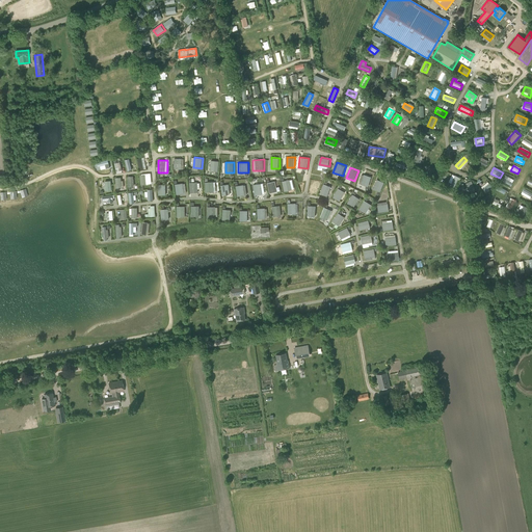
[(370,186),(372,176),(362,174),(360,184),(370,186)]
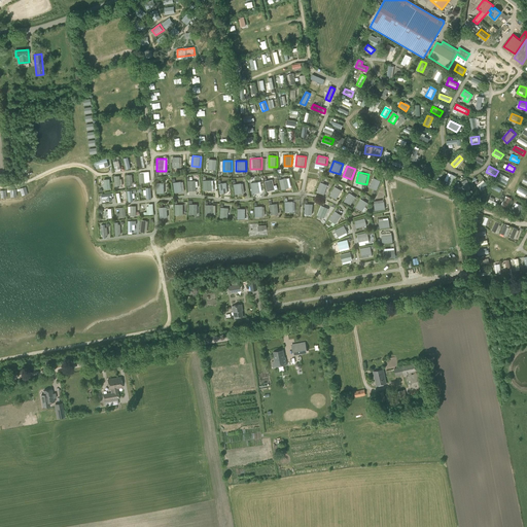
[(147,182),(147,173),(139,173),(139,182),(147,182)]
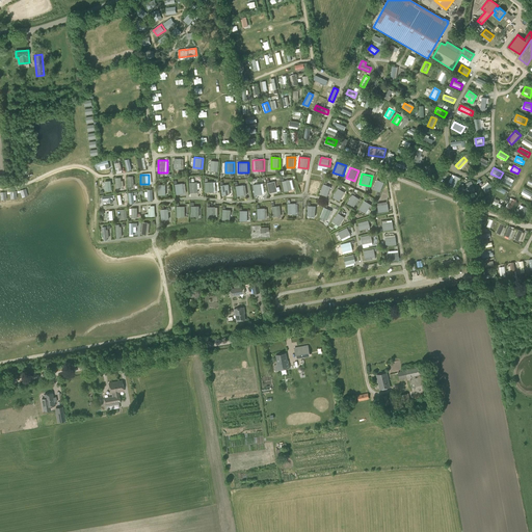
[(455,175),(451,184),(456,186),(459,177),(455,175)]
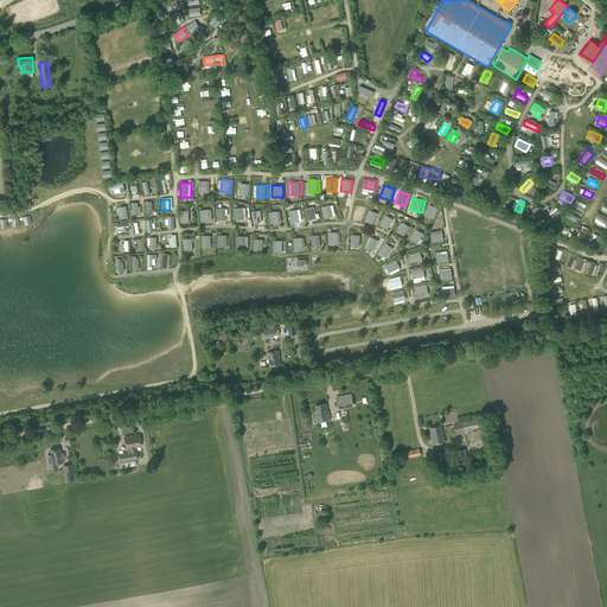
[(574,208),(585,212),(588,205),(577,199),(574,208)]
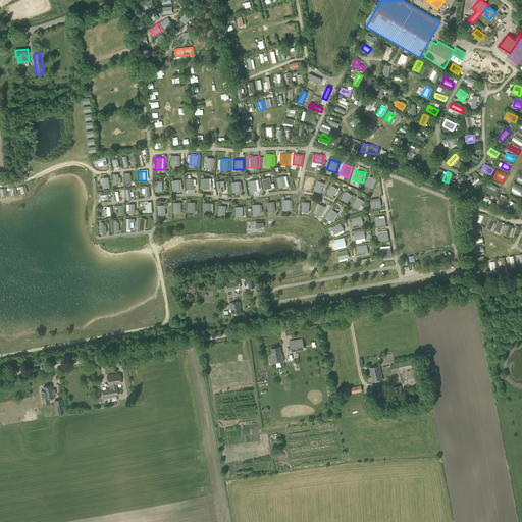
[(280,188),(289,186),(285,175),(277,178),(280,188)]
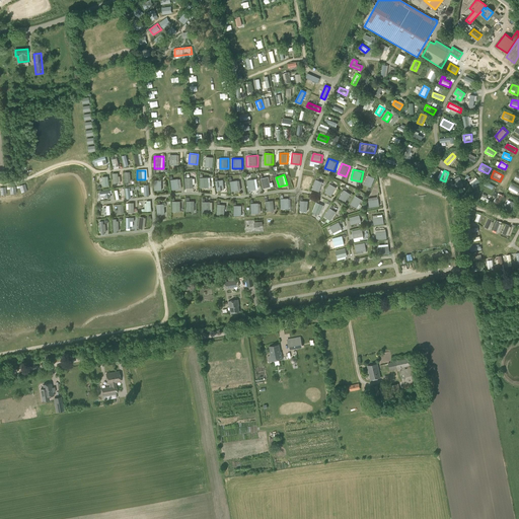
[(371,188),(375,177),(368,174),(364,184),(371,188)]
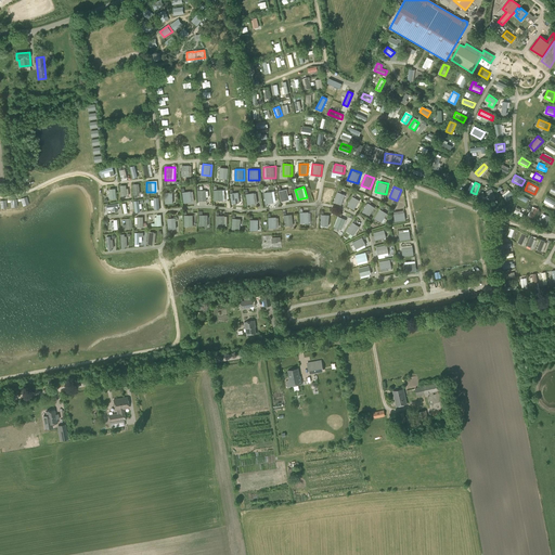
[(282,202),(291,199),(287,189),(280,191),(282,202)]
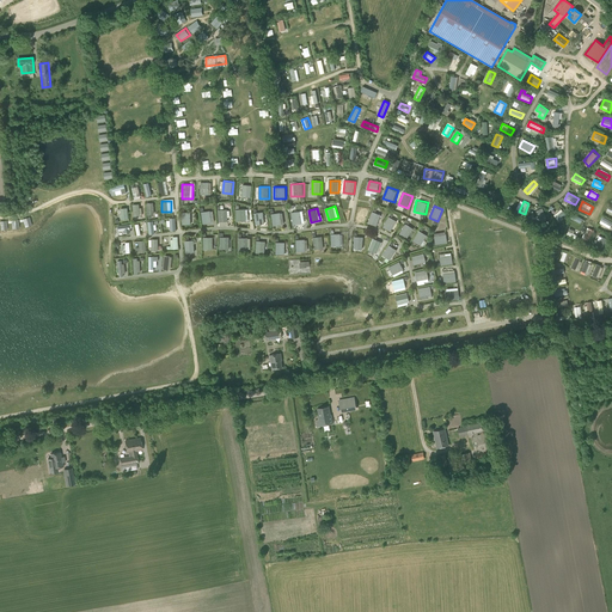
[(537,210),(539,221),(548,219),(544,208),(537,210)]
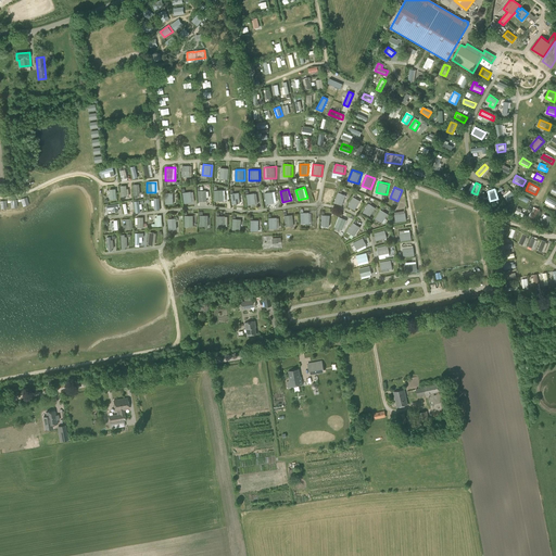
[(510,189),(504,196),(509,201),(516,194),(510,189)]
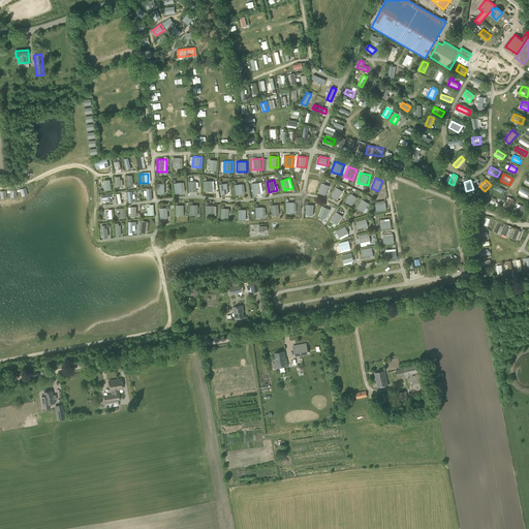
[(197,191),(196,181),(189,181),(189,191),(197,191)]
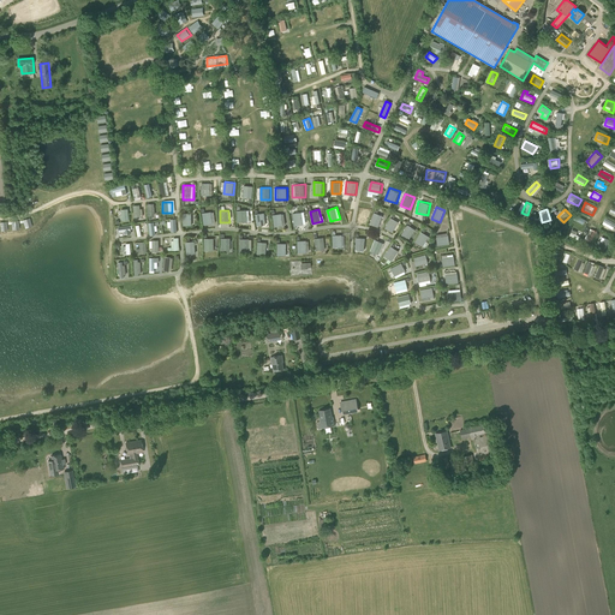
[(248,222),(248,210),(237,210),(238,222),(248,222)]
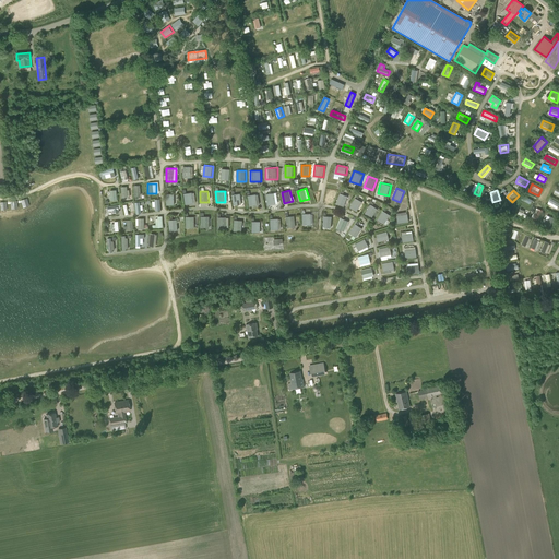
[(185,204),(194,203),(193,192),(185,193),(185,204)]
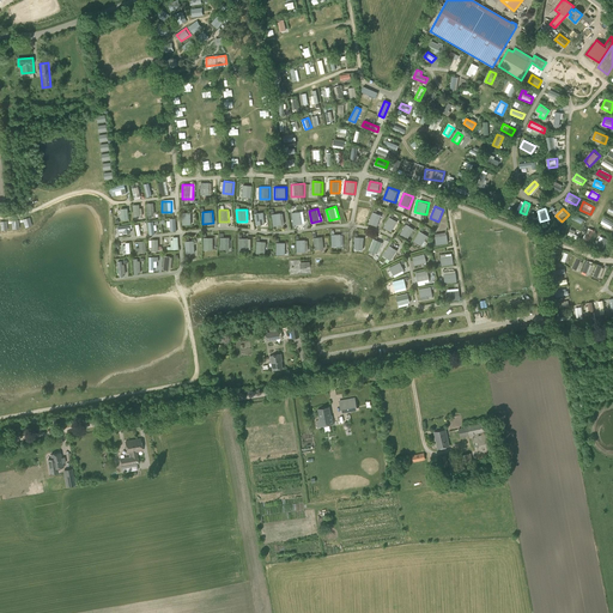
[(305,224),(304,211),(292,212),(293,225),(305,224)]
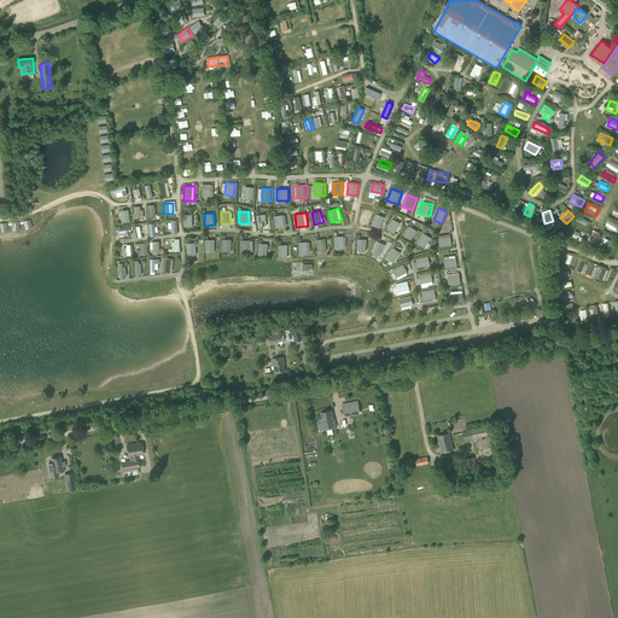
[(257,227),(268,227),(267,214),(257,215),(257,227)]
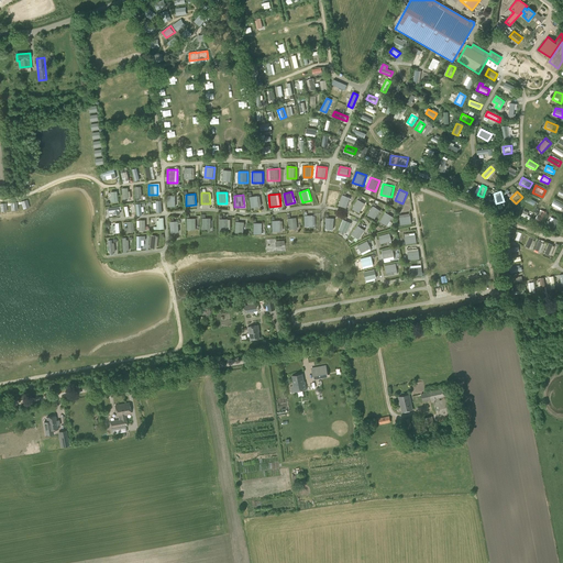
[(348,208),(352,198),(343,195),(339,205),(348,208)]
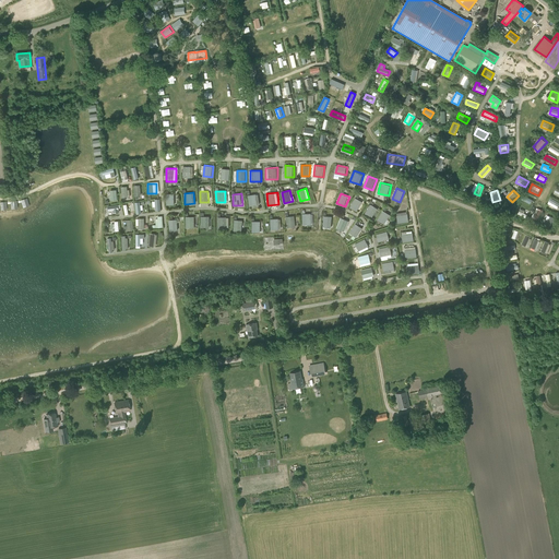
[(248,195),(250,206),(258,204),(257,194),(248,195)]
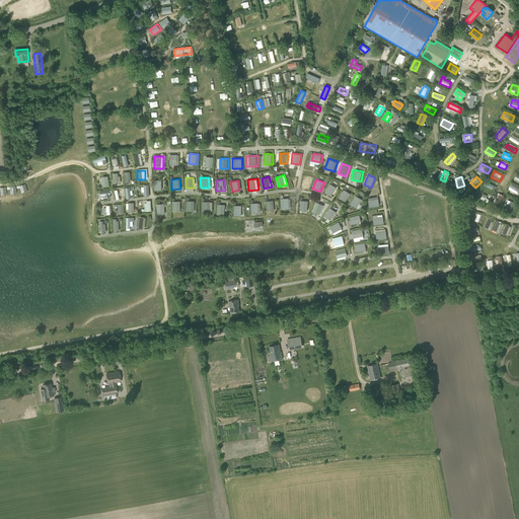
[(518,192),(518,188),(512,182),(508,188),(517,195),(518,192)]
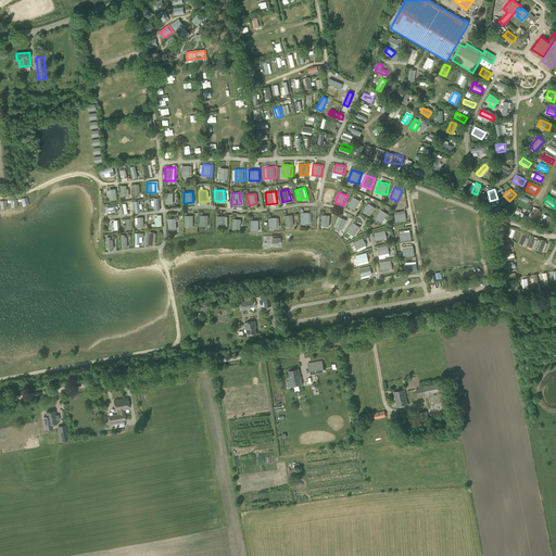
[(356,211),(362,200),(354,197),(349,206),(356,211)]
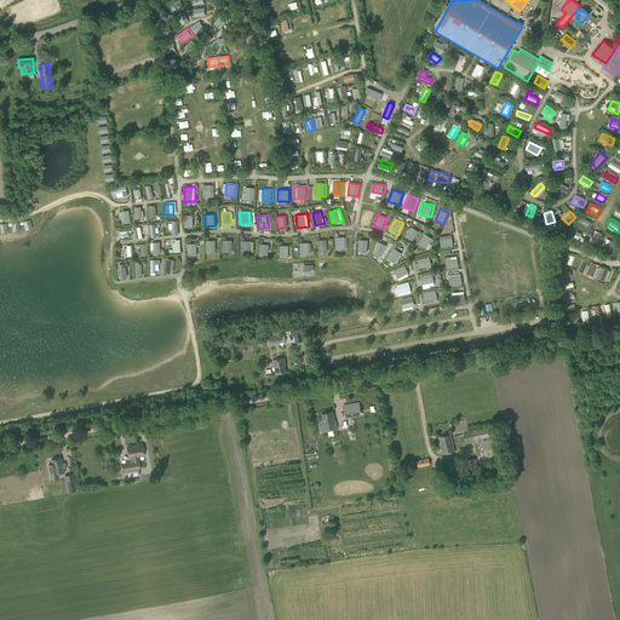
[(413,227),(406,235),(413,240),(419,231),(413,227)]
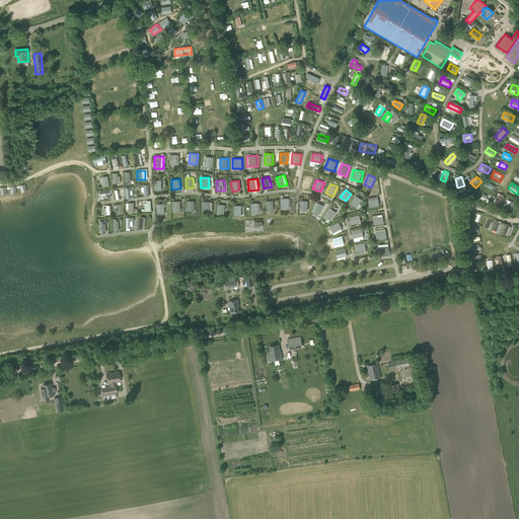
[(490,202),(491,196),(484,194),(482,200),(490,202)]
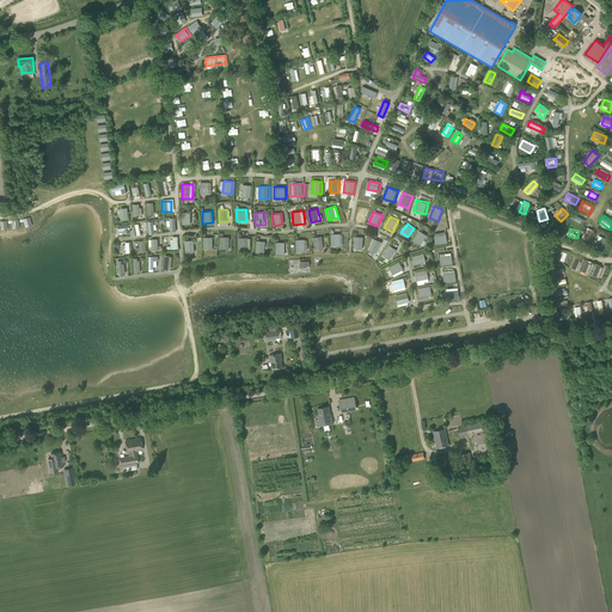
[(424,240),(428,234),(418,230),(414,242),(423,246),(426,242),(424,240)]
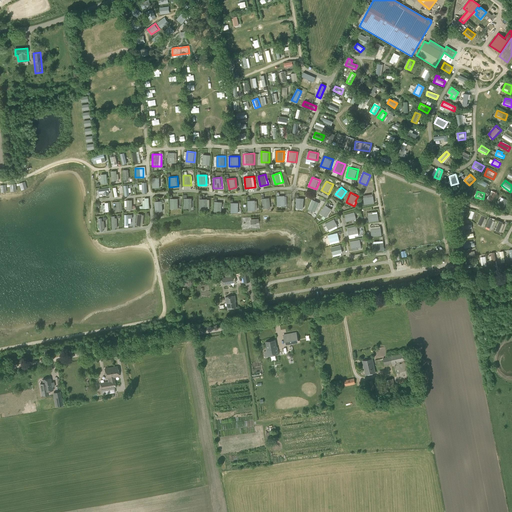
[(374,194),(364,195),(365,204),(375,203),(374,194)]
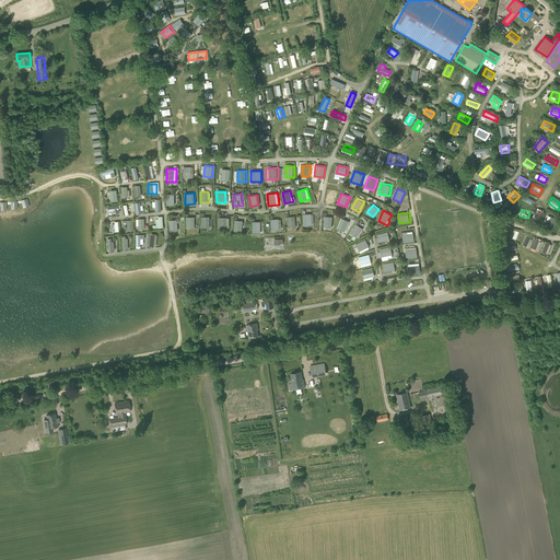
[(304,214),(304,225),(313,225),(313,214),(304,214)]
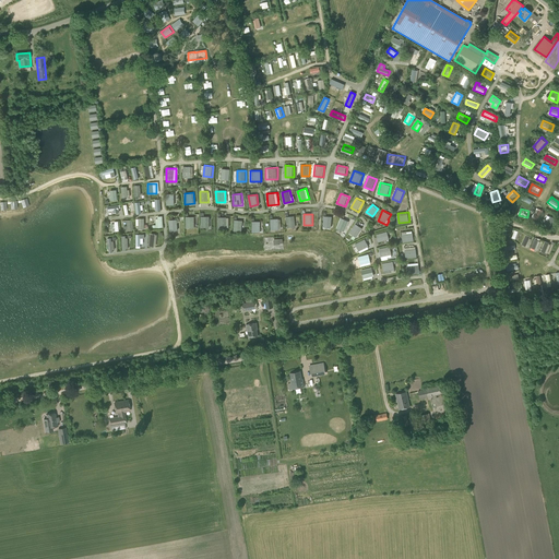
[(186,216),(187,228),(195,227),(195,216),(186,216)]
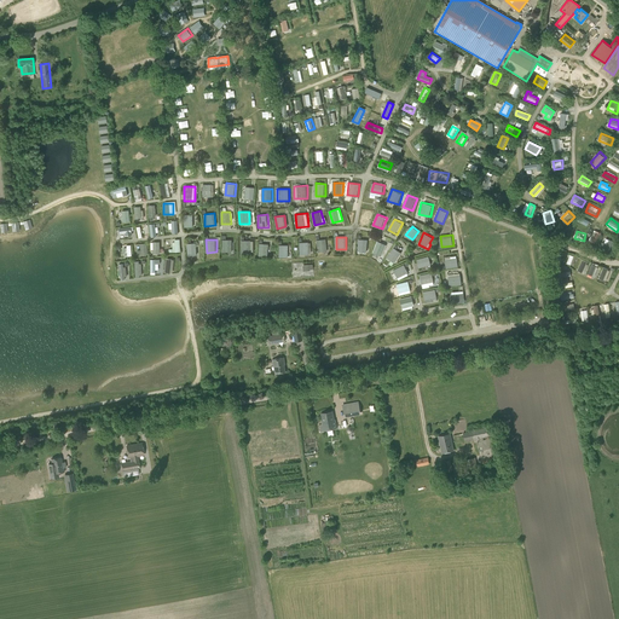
[(232,253),(232,239),(223,239),(223,253),(232,253)]
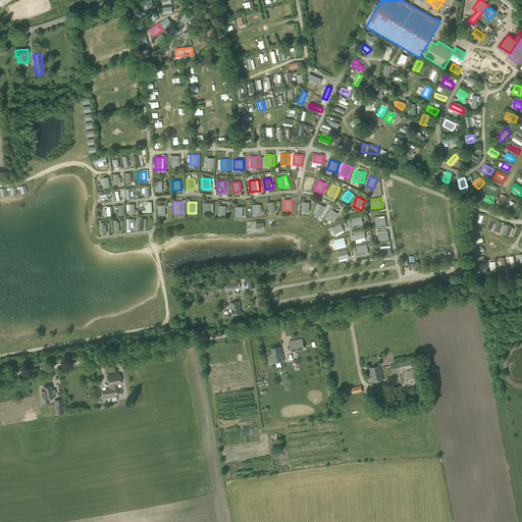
[(302,212),(310,212),(311,202),(302,202),(302,212)]
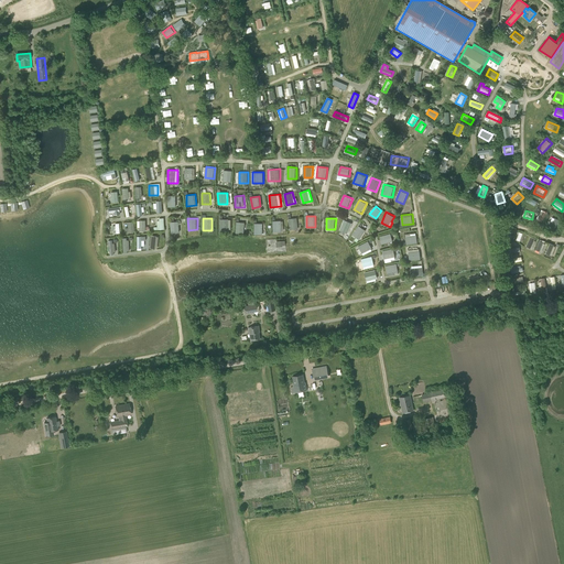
[(231,219),(219,219),(219,230),(231,230),(231,219)]
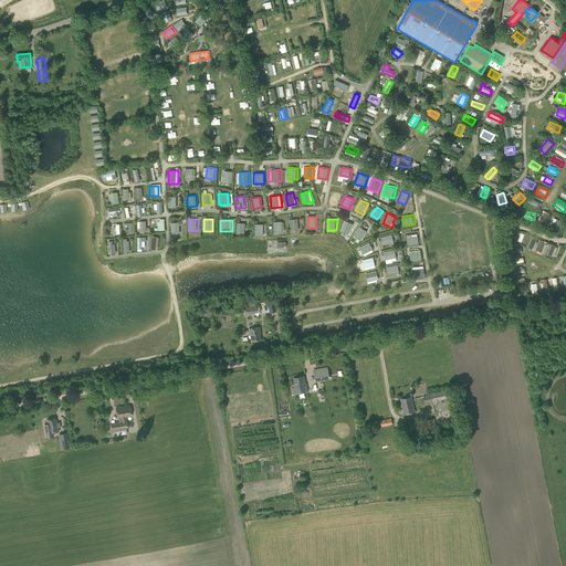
[(346,220),(342,231),(350,234),(354,223),(346,220)]
